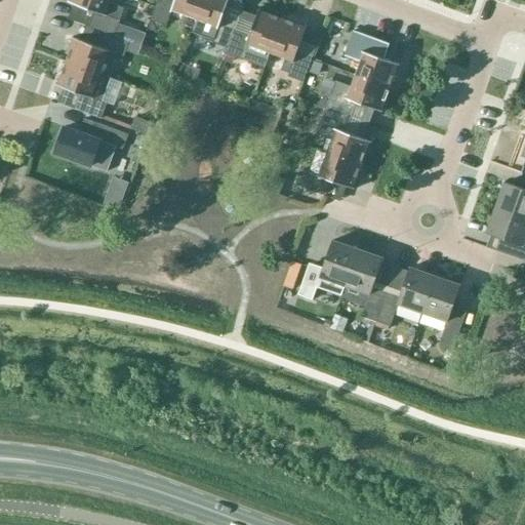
[(104,32),(103,32),(113,36),(113,35),(118,19),(105,14),(110,0),(67,0),(67,1),(93,11),(88,26),(104,32)]
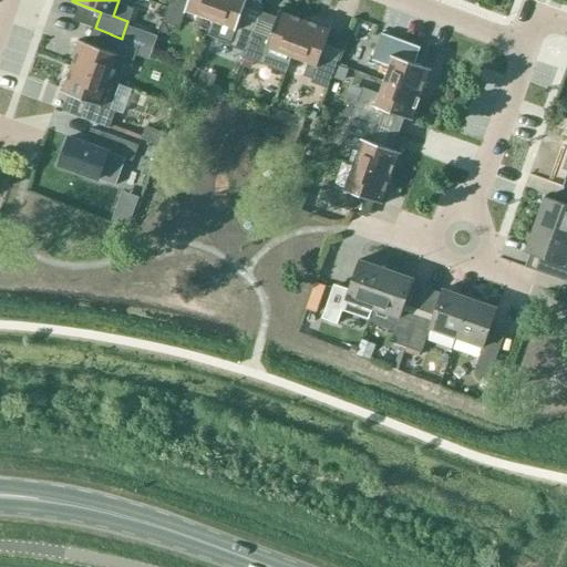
[(168,0),(162,21),(178,27),(184,12),(209,21),(216,0),(168,0)]
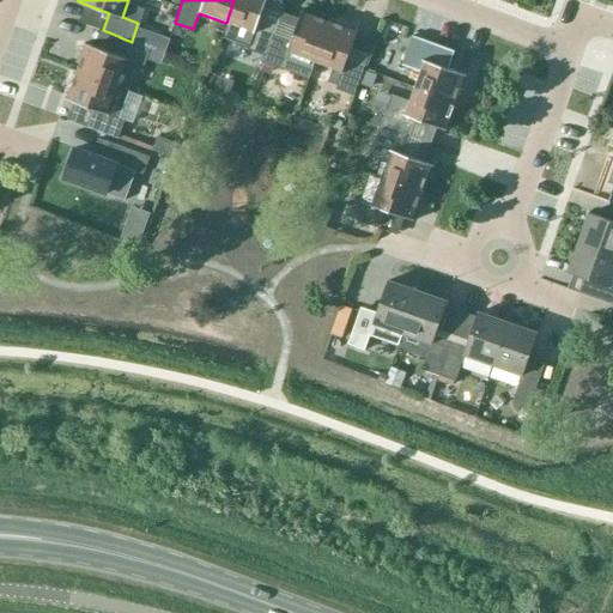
[(265,0),(234,0),(226,23),(243,29),(238,42),(248,46),(247,49),(265,55),(262,62),(273,34),(275,26),(259,20),(265,0)]
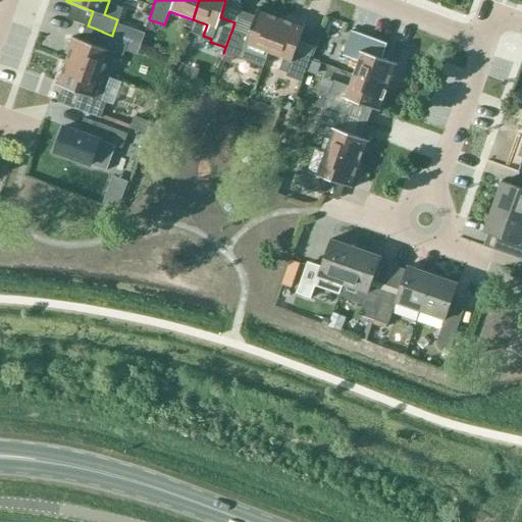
[(248,34),(232,29),(223,53),(239,58),(240,56),(262,65),(266,53),(267,53),(280,16),(257,7),(248,34)]
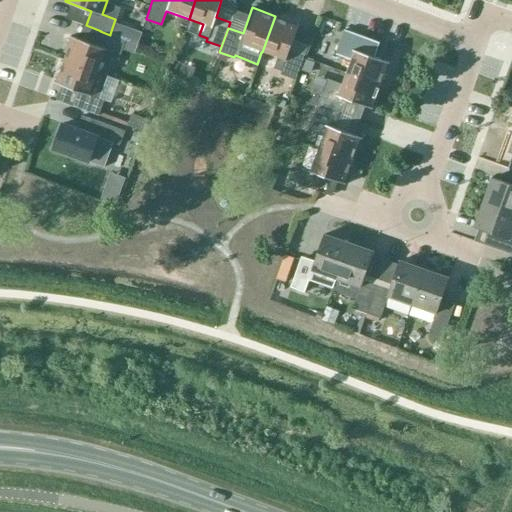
[(298,24),(275,16),(262,52),(284,61),(279,74),(294,79),(303,55),(289,50),(298,24)]
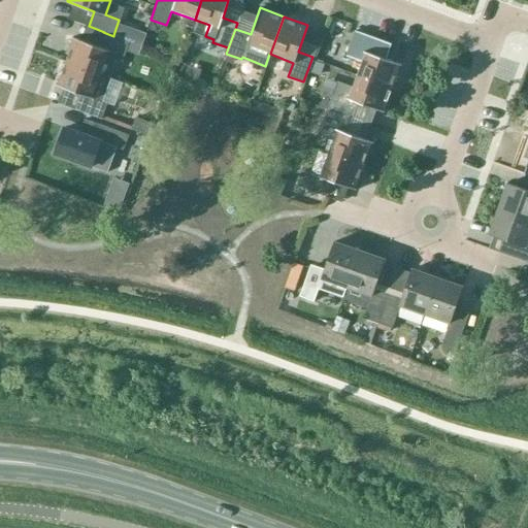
[(354,75),(392,89),(401,64),(386,59),(391,43),(355,30),(345,56),(359,61),(354,75)]
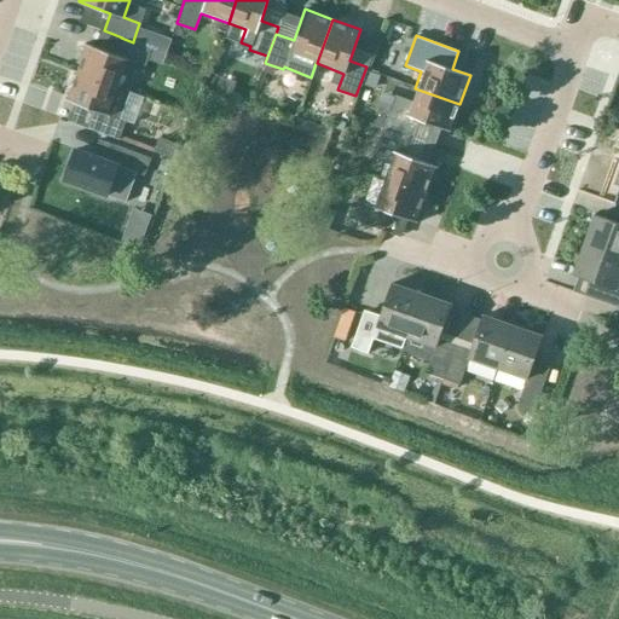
[(74,71),(119,88),(128,61),(144,65),(146,59),(151,47),(133,41),(133,42),(121,38),(115,55),(85,44),(74,71)]
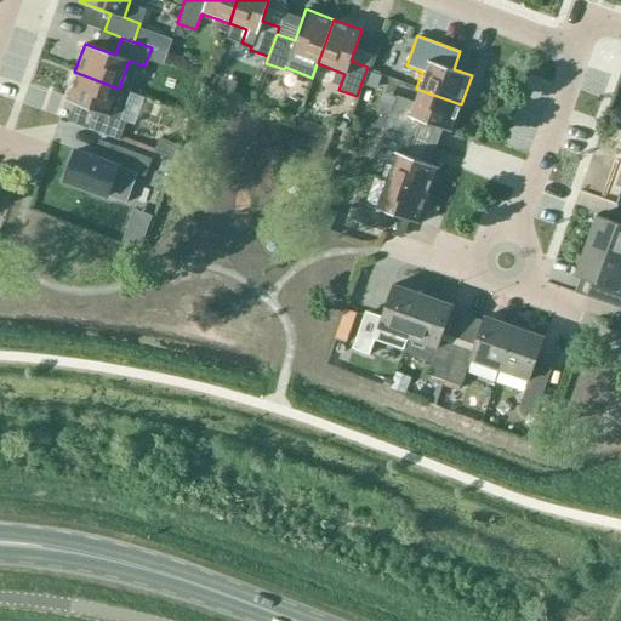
[(152,47),(147,60),(163,66),(166,53),(152,47)]
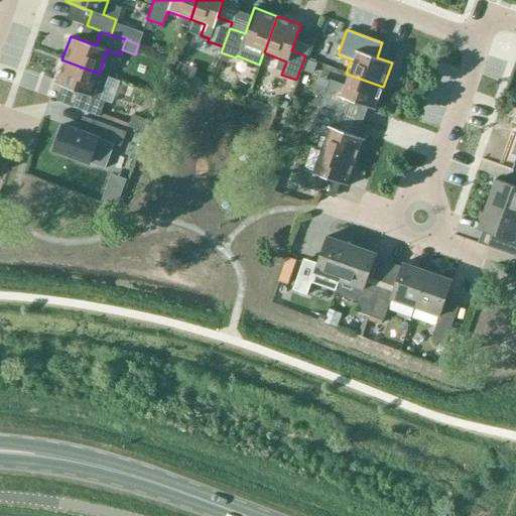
[(91,96),(99,74),(61,59),(53,83),(79,93),(74,107),(99,116),(104,101),(91,96)]
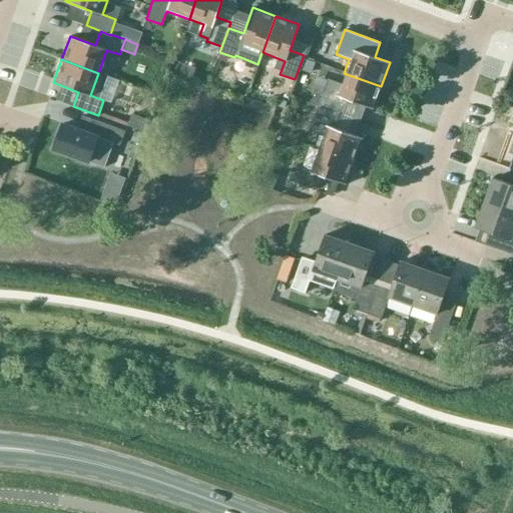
[(323,90),(317,105),(342,114),(347,99),(373,109),(381,86),(344,73),(340,84),(327,79),(323,90)]
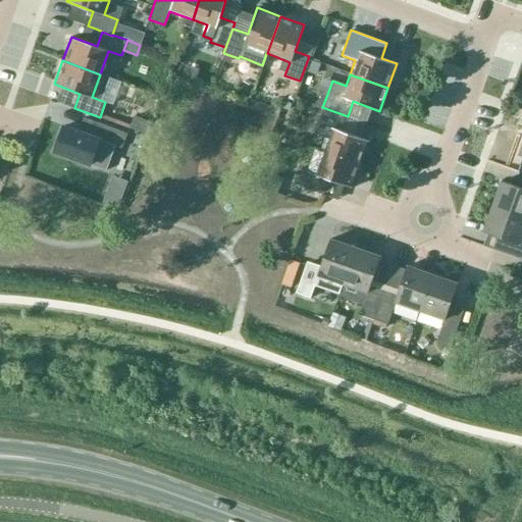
[(348,116),(322,107),(317,122),(330,127),(322,151),(360,164),(369,141),(343,131),(348,116)]
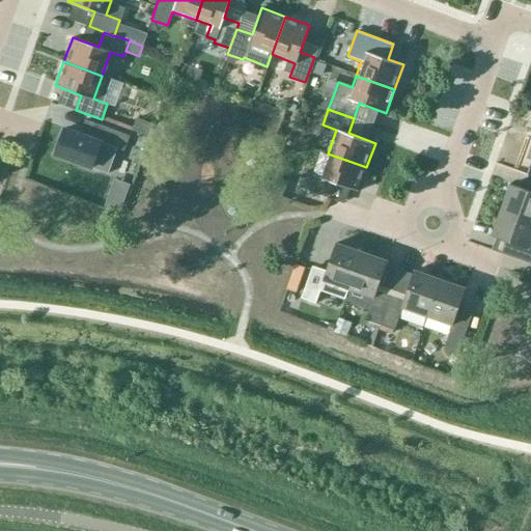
[(123,150),(129,136),(99,126),(93,139),(64,129),(55,154),(91,167),(101,142),(123,150)]
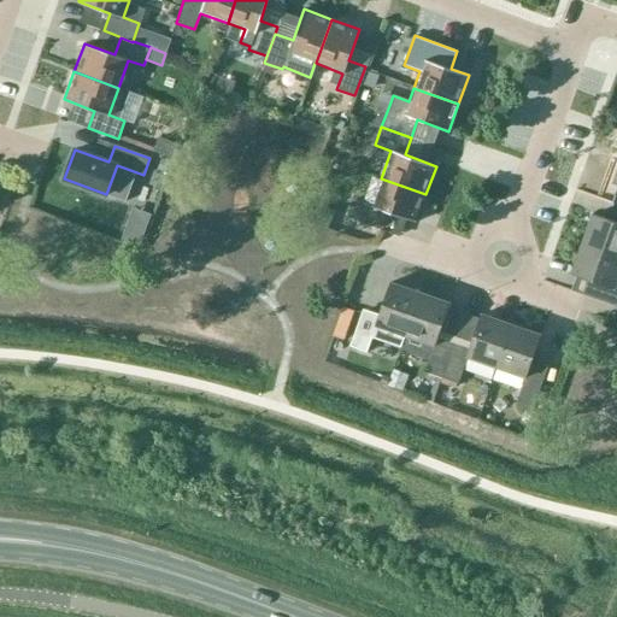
[(416,222),(425,194),(381,178),(371,205),(354,199),(348,217),(378,228),(385,211),(416,222)]
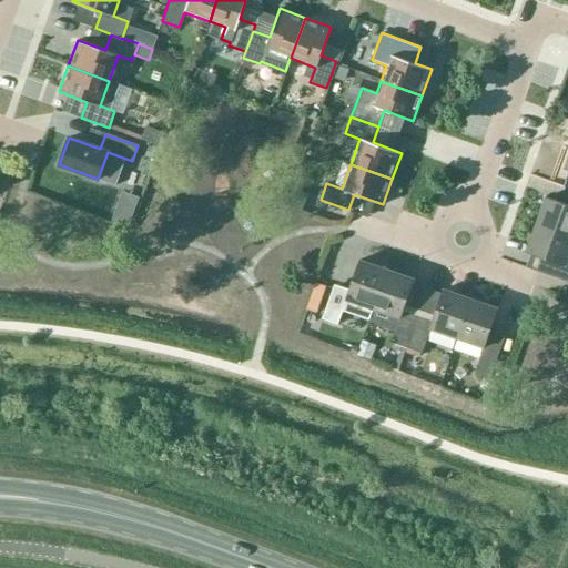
[(535,224),(567,235),(567,193),(565,204),(545,196),(535,224)]
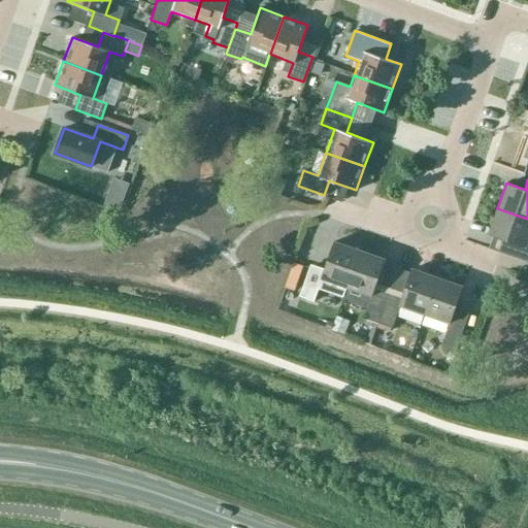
[(527,219),(497,208),(489,233),(506,240),(502,254),(527,262),(527,219)]
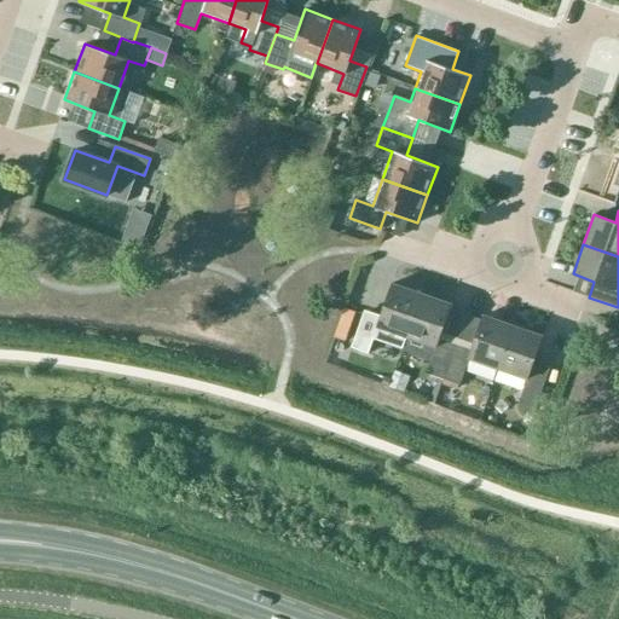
[(376,325),(405,336),(421,294),(391,283),(379,318),(363,312),(351,347),(366,352),(376,325)]
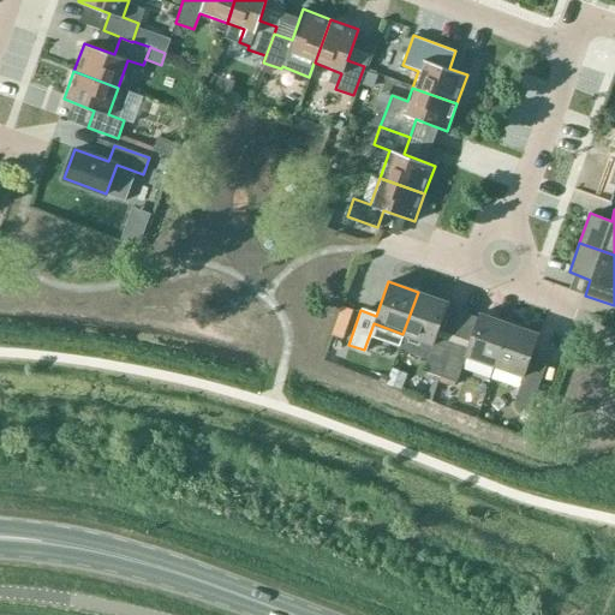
[(423,370),(439,376),(451,342),(435,336),(447,302),(418,292),(402,334),(431,344),(423,370)]
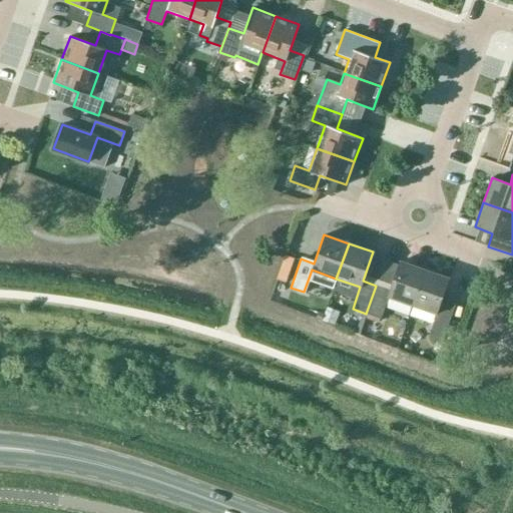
[(376,286),(366,314),(380,319),(388,297),(412,305),(424,270),(400,261),(390,290),(376,286)]
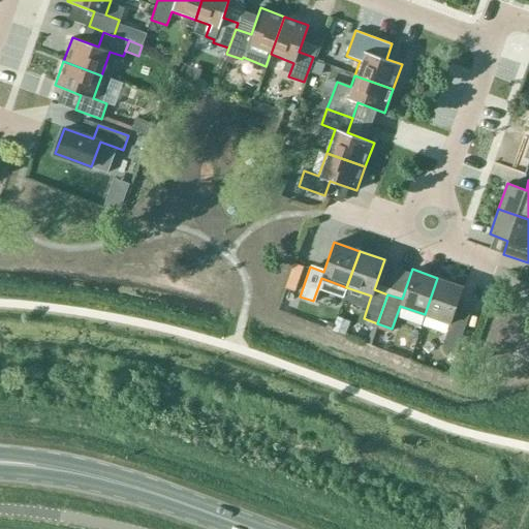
[(437,278),(425,314),(449,323),(442,344),(456,348),(470,310),(457,305),(463,287),(437,278)]
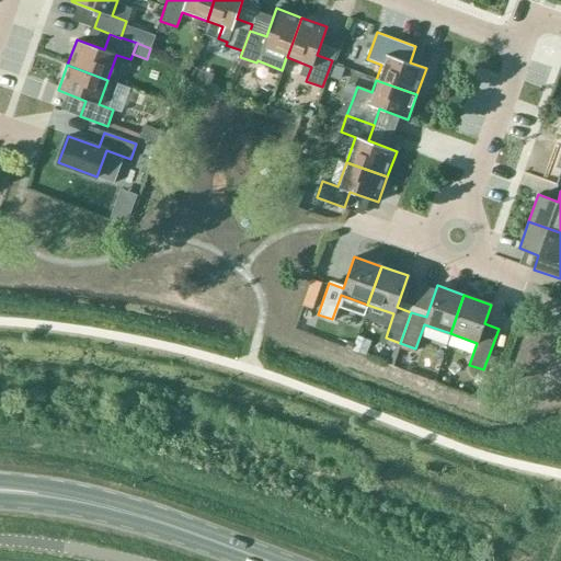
[(370,341),(357,335),(352,351),(365,355),(370,341)]
